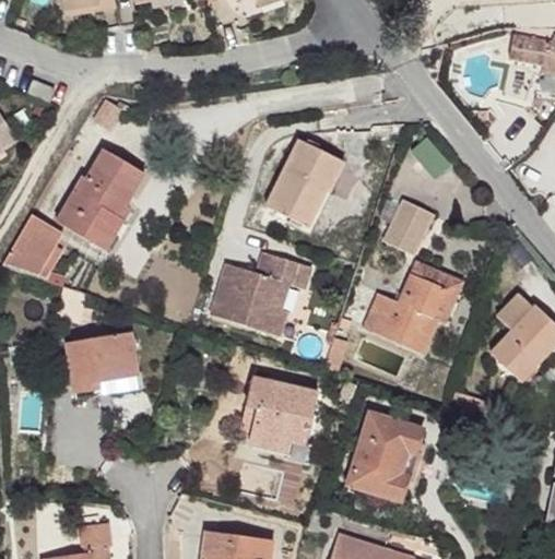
[(545,70),(554,71),(554,37),(550,37),(550,44),(516,37),(511,61),(545,66),(545,70)]
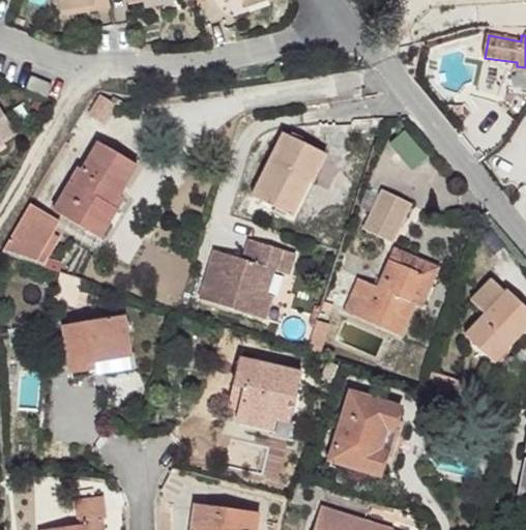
[(29,75),(26,84),(45,89),(48,81),(29,75)]
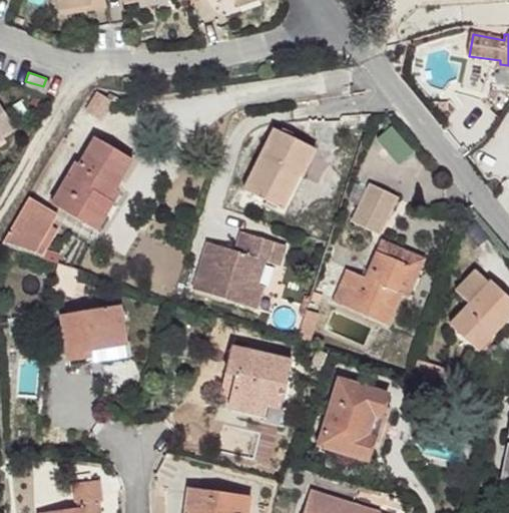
[(94,91),(84,109),(95,115),(106,98),(94,91)]
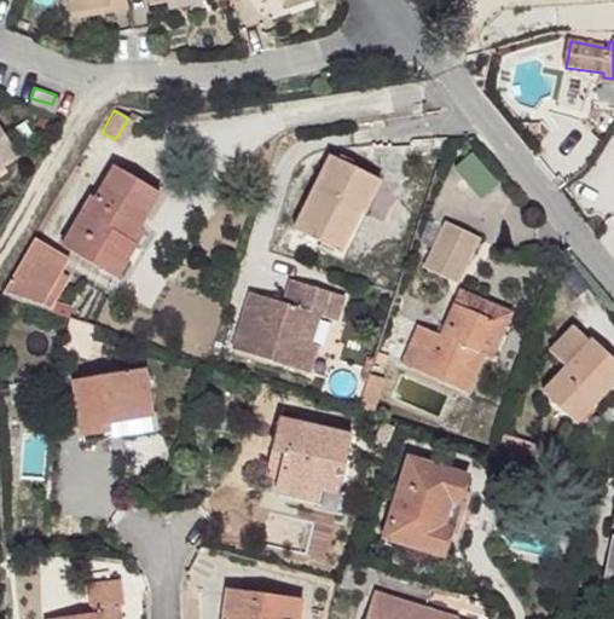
[(0,168),(19,155),(0,127),(0,168)]
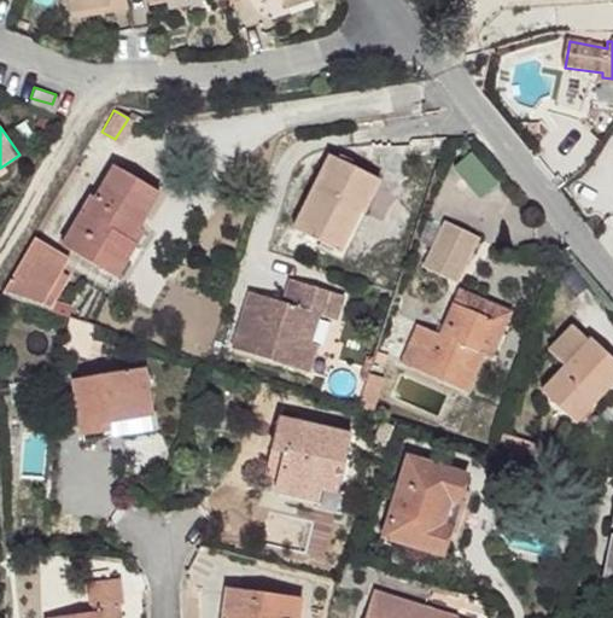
[(328,152),(289,225),(334,249),(356,211),(360,214),(378,180),(328,152)]
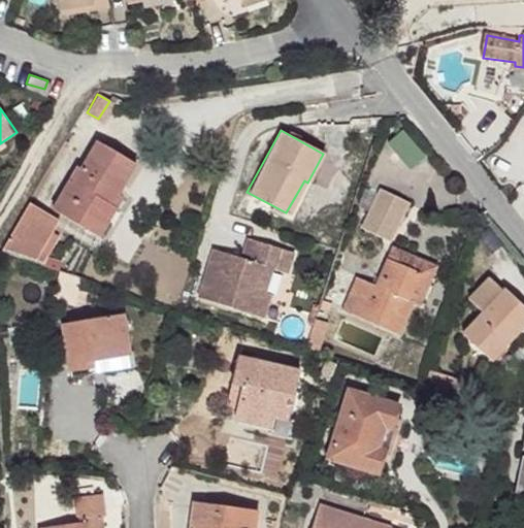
[(73,172),(53,209),(90,230),(103,204),(115,209),(122,197),(117,194),(139,156),(100,132),(75,175),(73,172)]
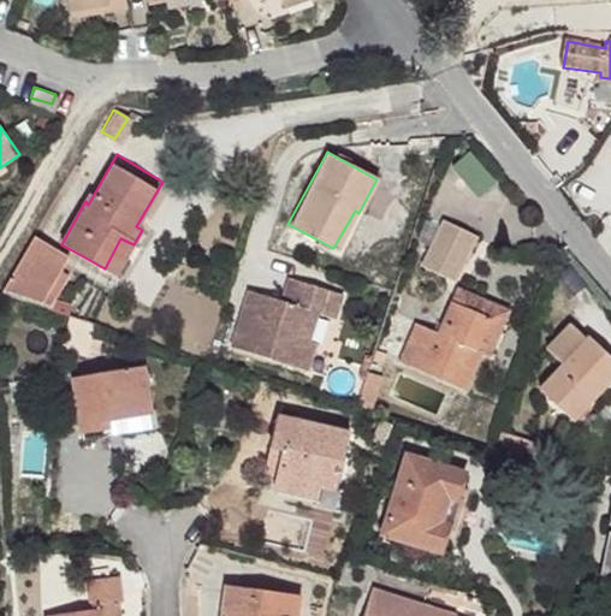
[(444,218),(420,262),(450,278),(473,235),(444,218)]
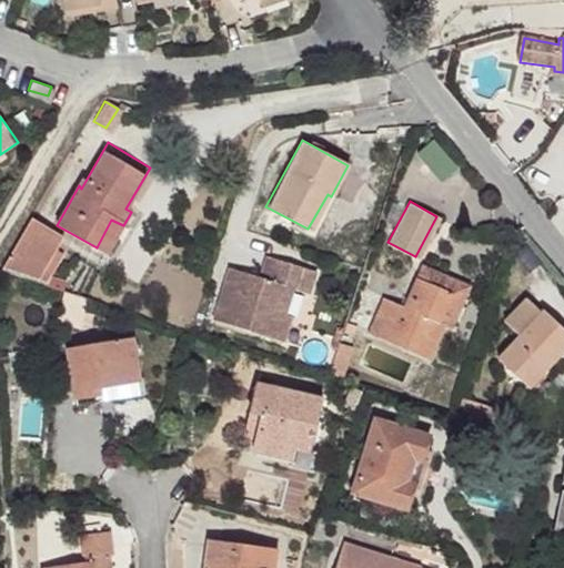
[(31,216),(0,271),(47,284),(52,274),(46,270),(66,236),(31,216)]
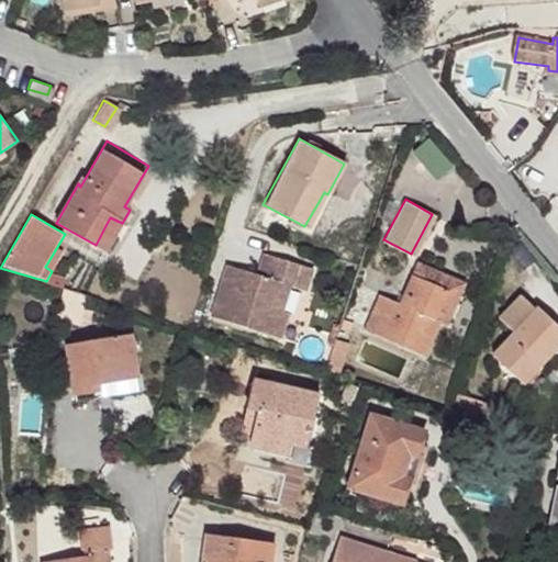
[(110,217),(96,245),(104,251),(122,223),(110,217)]
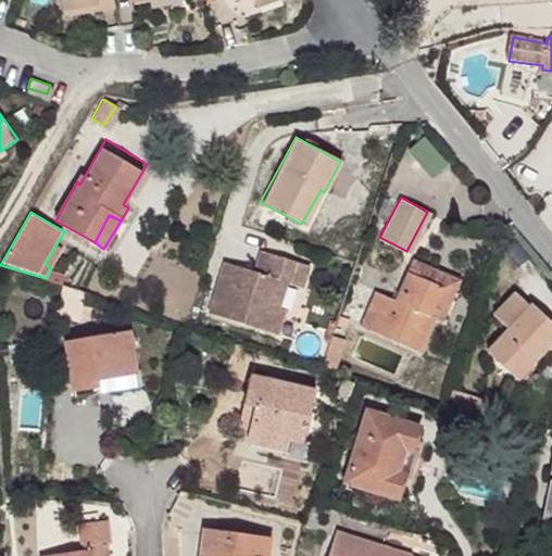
[(251,270),(222,261),(205,312),(279,335),(287,311),(272,306),(280,280),(299,286),(305,264),(258,250),(251,270)]
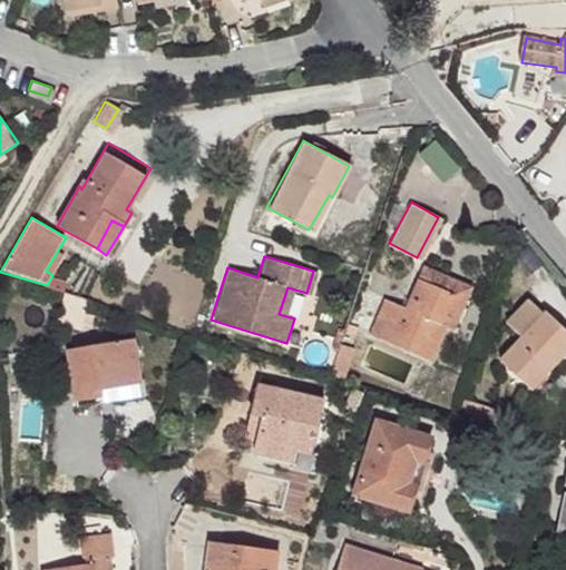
[(383,295),(368,331),(427,357),(443,322),(436,318),(450,291),(438,285),(445,274),(422,263),(401,303),(383,295)]
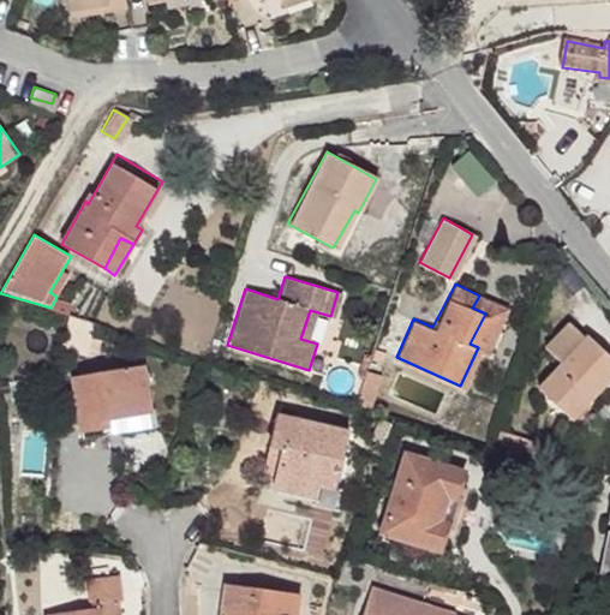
[(485,314),(470,344),(478,347),(486,351),(507,305),(479,296),(472,308),(485,314)]
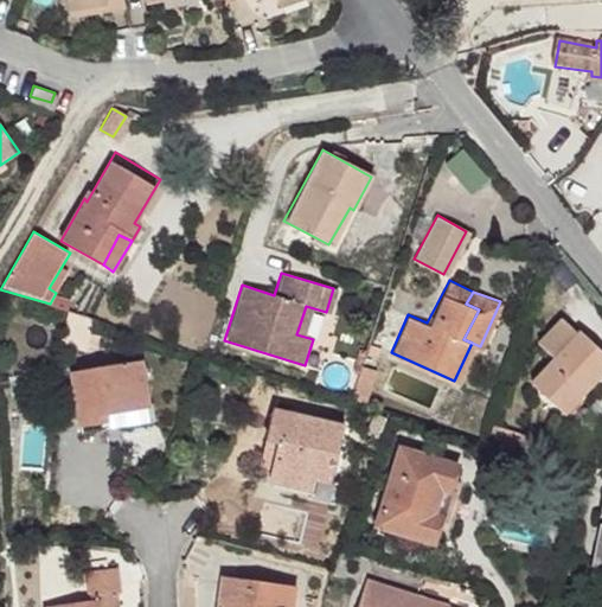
[(563,319),(539,342),(557,358),(580,336),(563,319)]
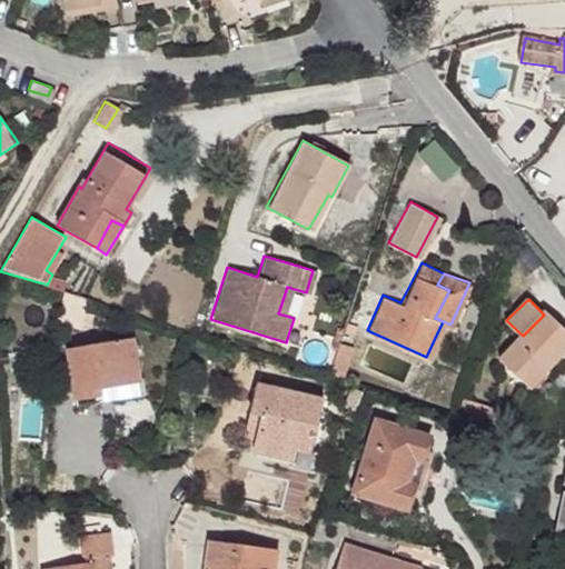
[(523,336),(501,358),(532,388),(562,358),(556,355),(564,345),(564,327),(548,311),(544,315),(523,336)]
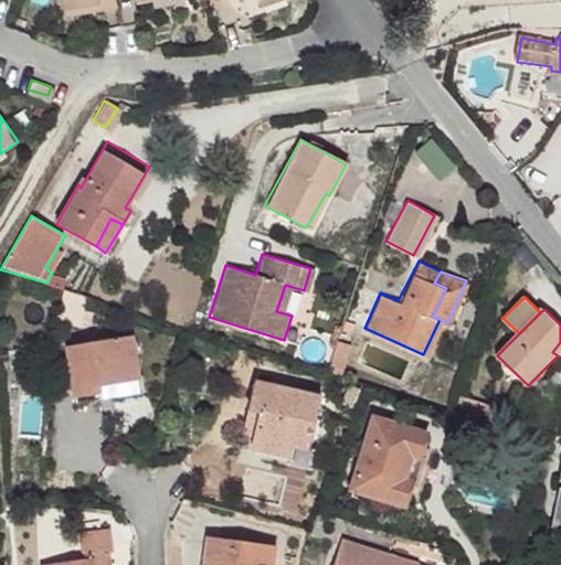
[(129,334),(64,347),(72,404),(80,402),(97,397),(95,386),(135,379),(129,334)]
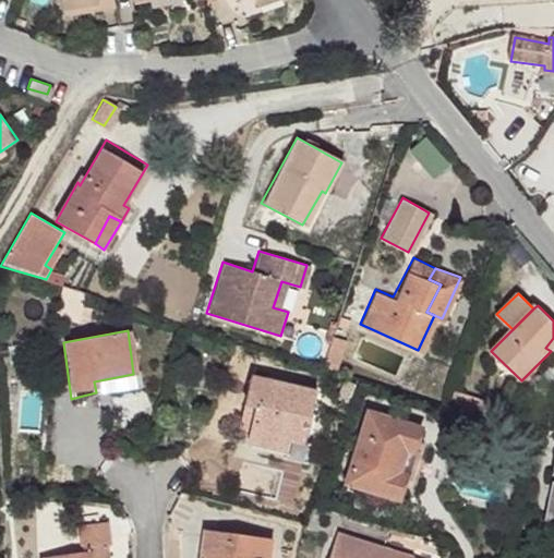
[(94,381),(96,392),(134,386),(133,374),(94,381)]
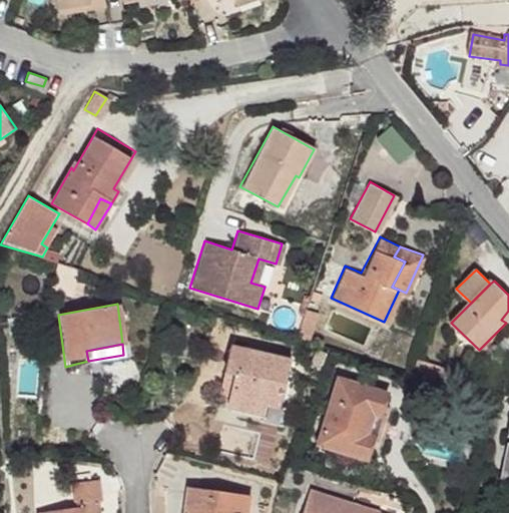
[(226,396),(225,407),(235,408),(261,414),(264,403),(277,406),(286,361),(228,348),(221,374),(232,377),(226,396)]
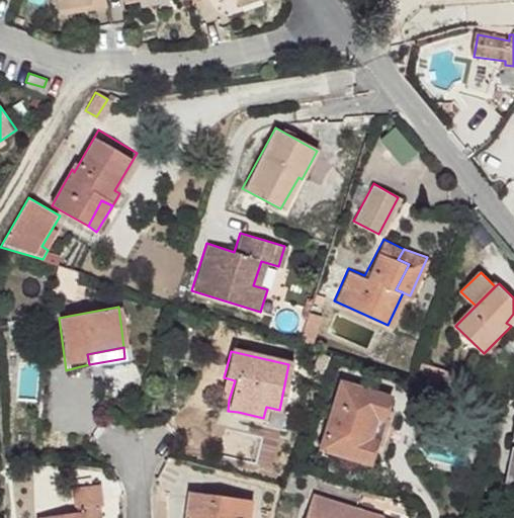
[(224,377),(219,398),(229,400),(235,380),(224,377)]
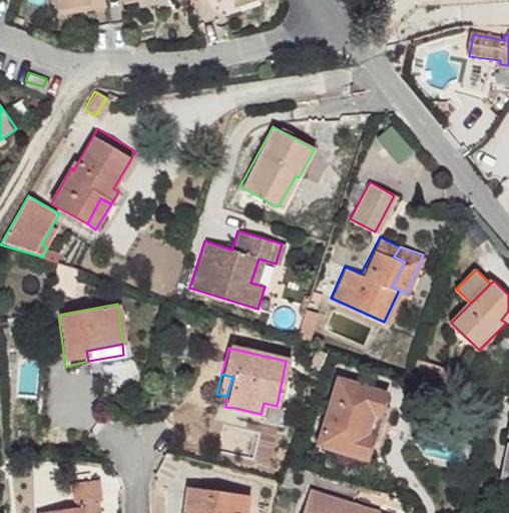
[(336,377),(316,442),(364,458),(371,437),(374,439),(382,415),(377,413),(385,394),(336,377)]
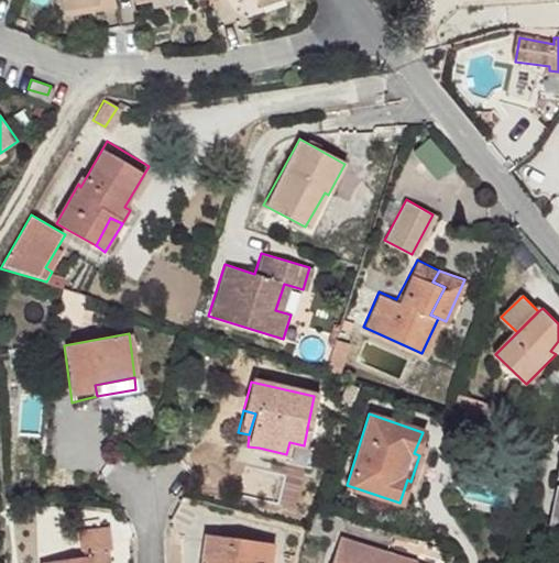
[(286,454),(285,462),(305,467),(310,448),(304,445),(289,442),(286,454)]
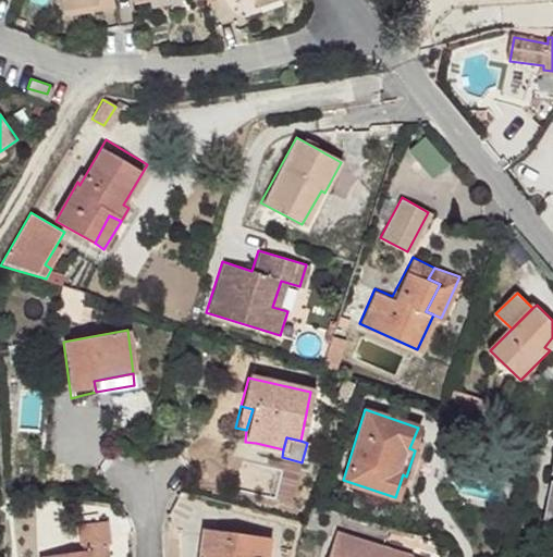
[(256,443),(253,453),(282,457),(283,449),(256,443)]
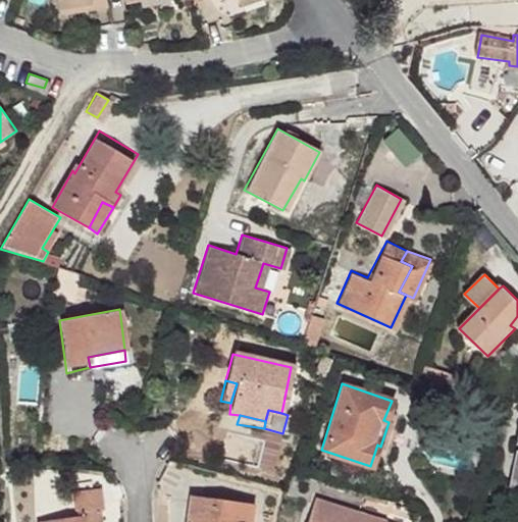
[(517,479),(511,479),(507,494),(517,496),(517,479)]
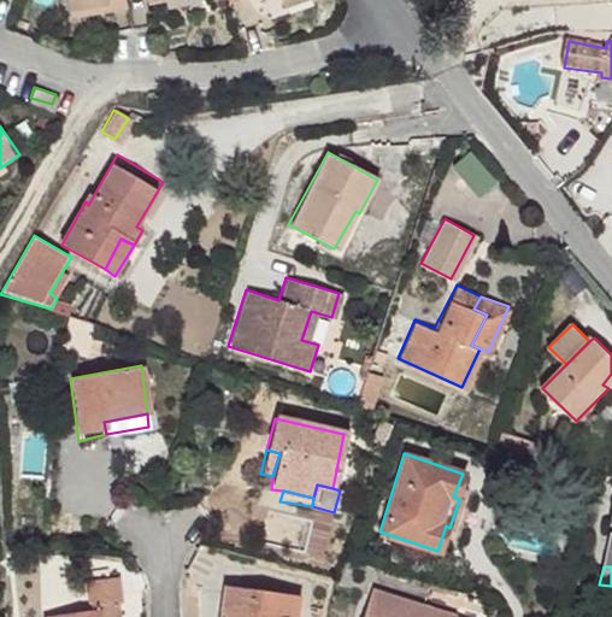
[(112,574),(80,580),(84,603),(88,603),(89,610),(94,610),(95,605),(112,601),(117,601),(112,574)]
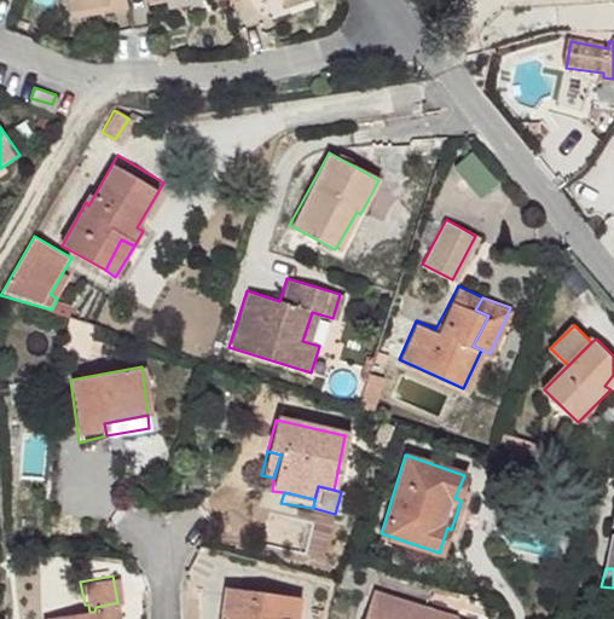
[(374,586),(364,618),(366,618),(456,618),(457,614),(374,586)]
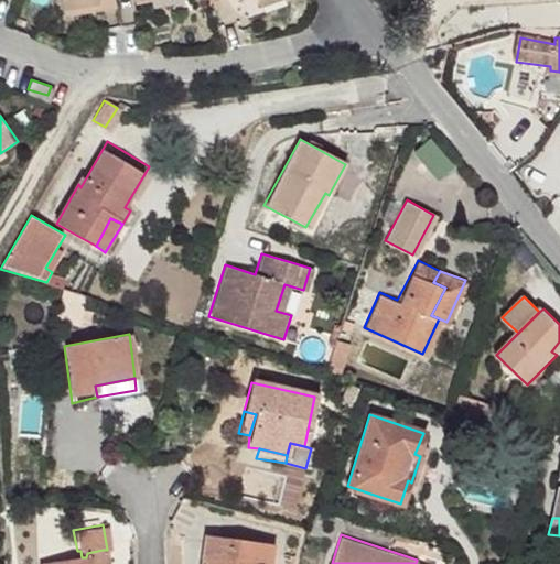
[(205,535),(200,563),(252,563),(247,562),(250,542),(205,535)]
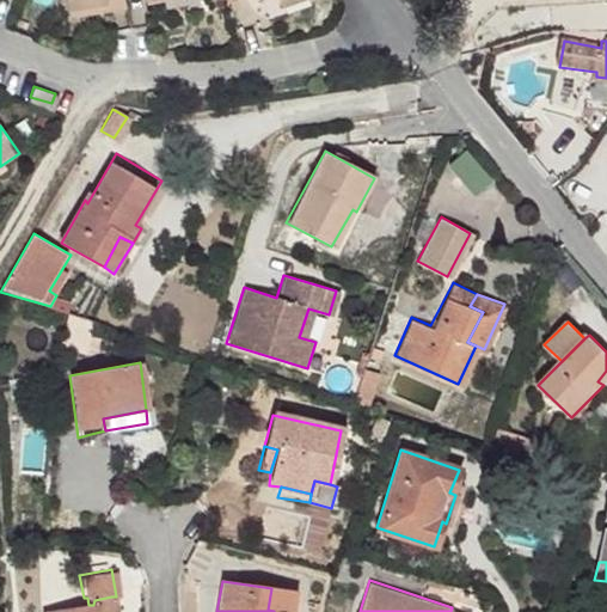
[(89,605),(48,611),(114,611),(111,597),(94,600),(93,605),(89,605)]
